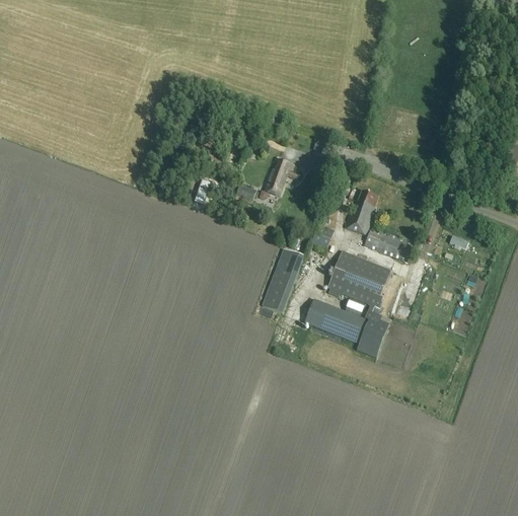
[(316,136),(312,148),(324,153),(328,141),(316,136)]
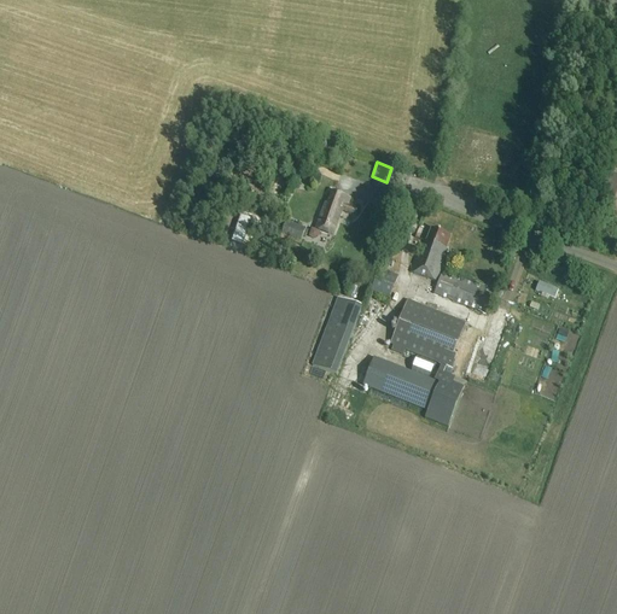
[(354,214),(356,208),(347,204),(349,197),(331,189),(326,202),(324,200),(314,226),(331,233),(341,209),(354,214)]
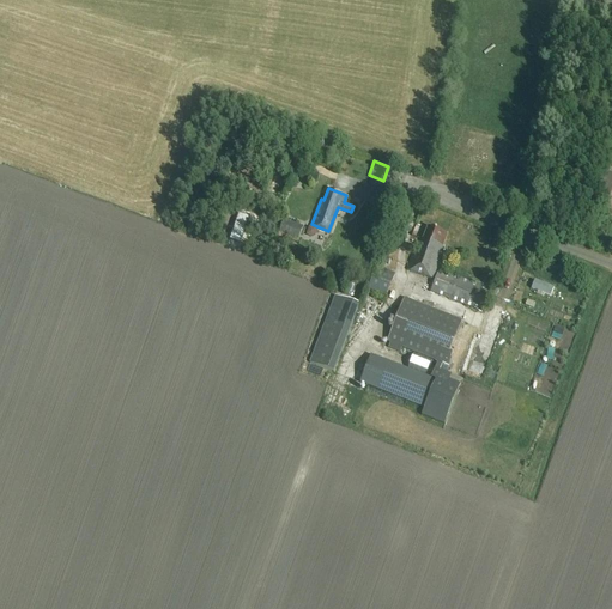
[(283,217),(277,232),(296,239),(302,224),(283,217)]
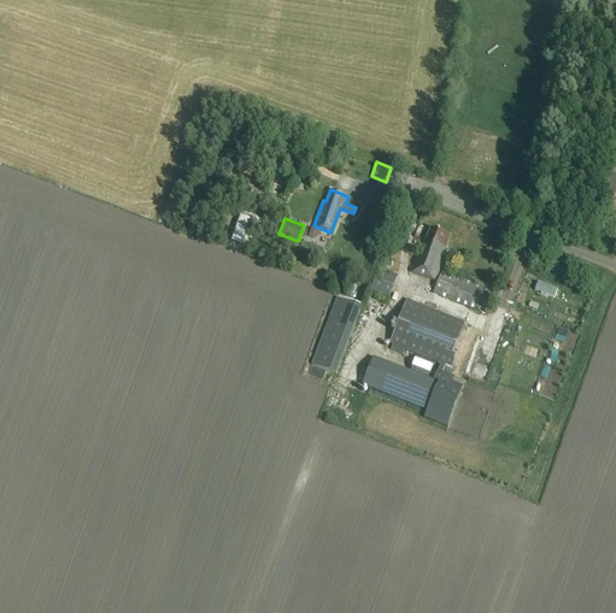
[(444,247),(449,234),(429,227),(424,240),(420,237),(409,269),(434,278),(445,247),(444,247)]
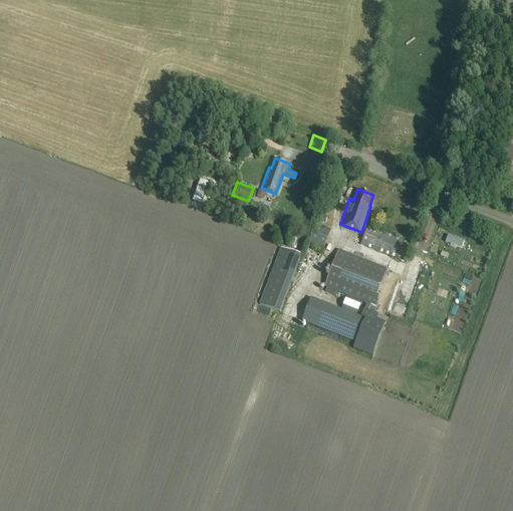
[(306,243),(321,249),(329,228),(314,222),(306,243)]
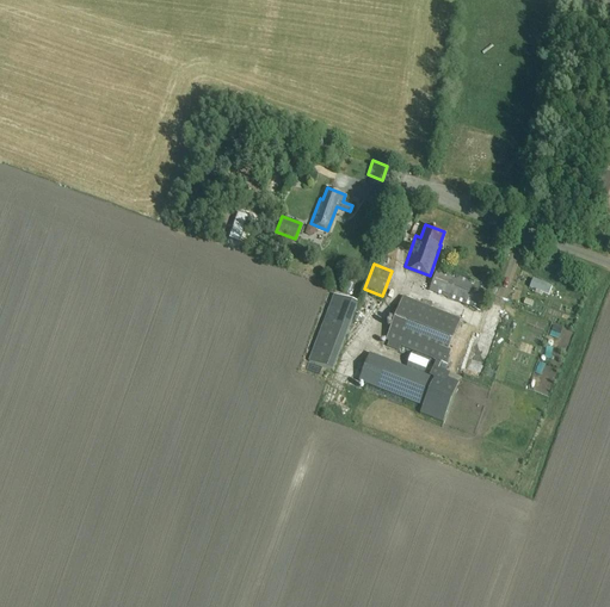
[(480,308),(488,286),(436,266),(427,289),(480,308)]
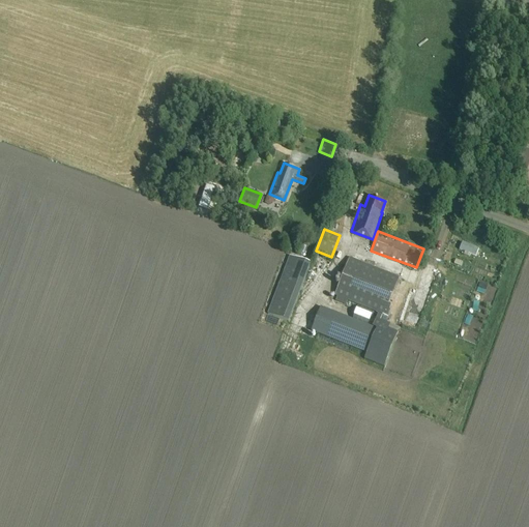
[(288,319),(310,261),(293,255),(288,253),(266,311),(271,313),(288,319)]
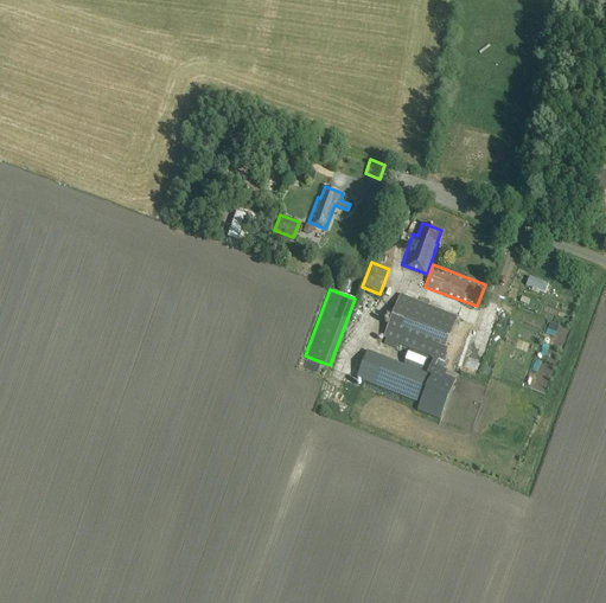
[(447,348),(444,347),(455,315),(399,293),(382,337),(384,338),(383,341),(395,346),(396,342),(441,360),(447,348)]
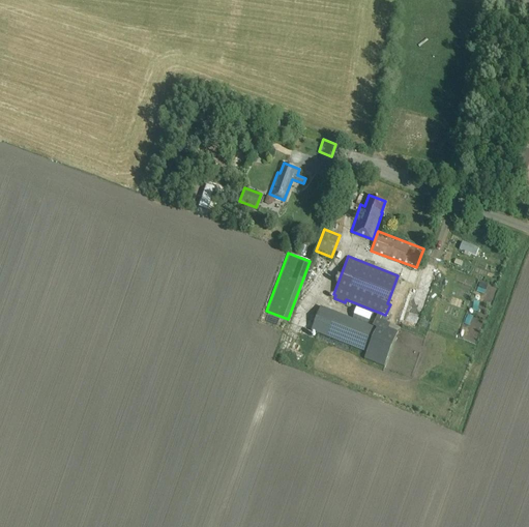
[(366,324),(320,305),(310,329),(365,351),(363,356),(383,364),(397,331),(386,327),(388,322),(374,316),(371,325),(366,324)]
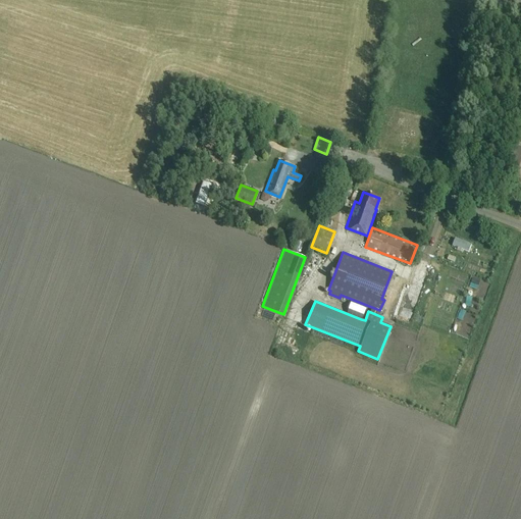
[(345,309),(359,312),(360,305),(346,302),(345,309)]
